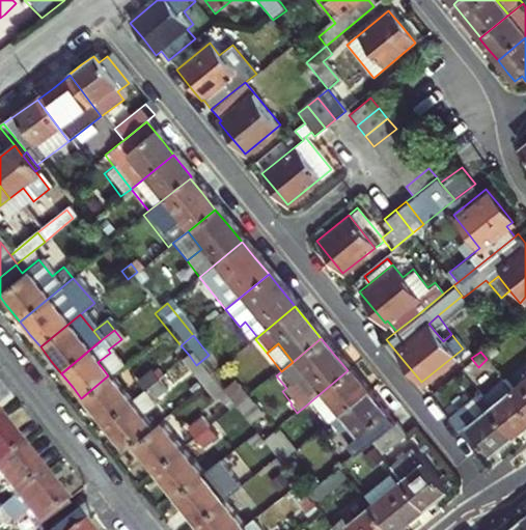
[(108,375),(120,366),(110,353),(98,362),(108,375)]
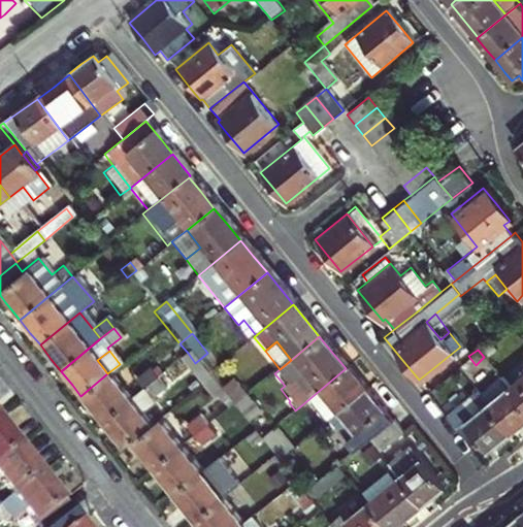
[(188,353),(177,361),(199,388),(209,381),(195,363),(188,353)]
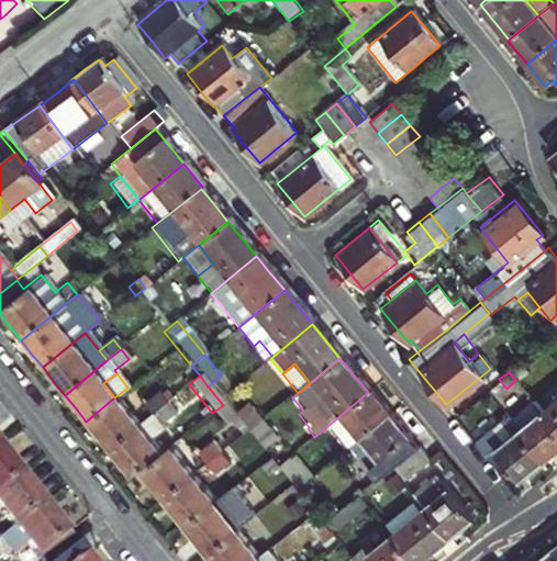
[(370,391),(368,392),(326,427),(345,451),(354,445),(389,415),(380,404),(370,391)]
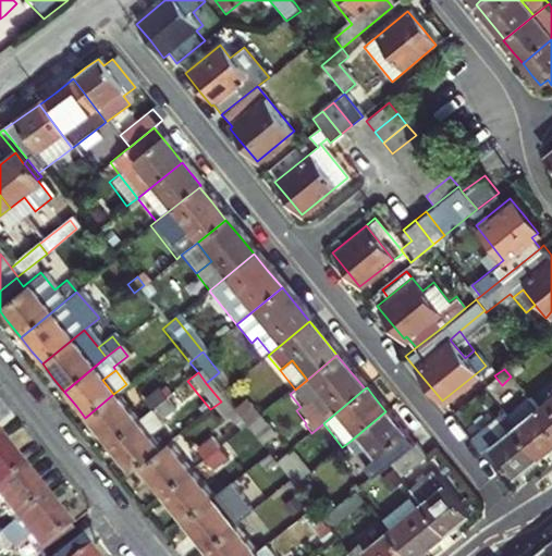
[(551,392),(535,406),(551,427),(551,392)]
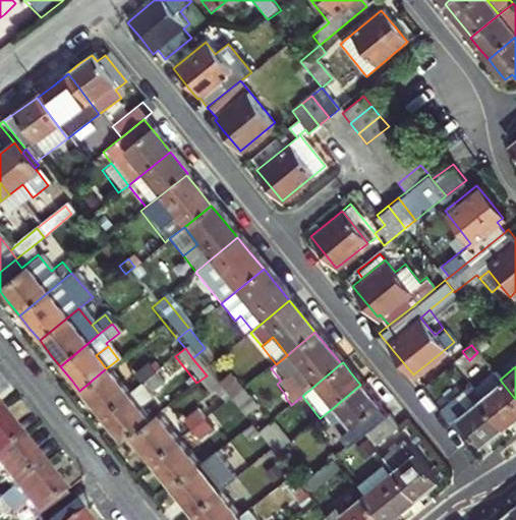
[(141,367),(131,376),(138,386),(149,377),(141,367)]
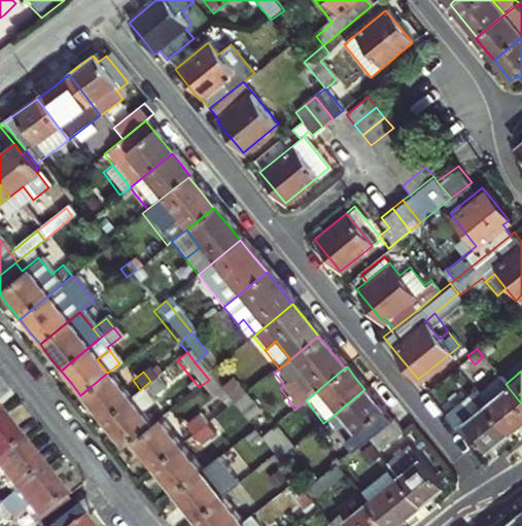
[(101,421),(128,399),(107,373),(80,395),(91,409),(101,421)]
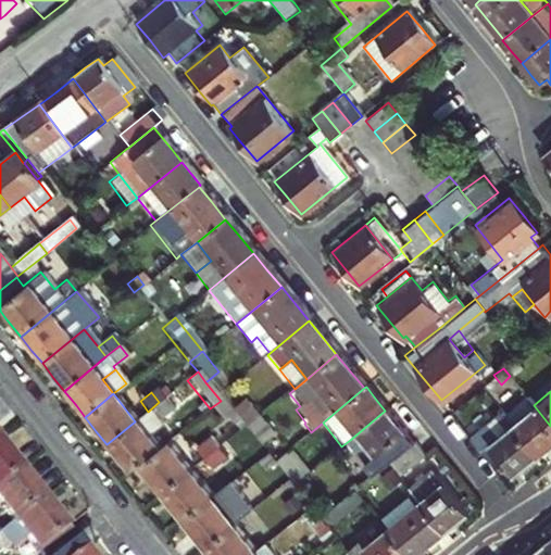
[(550,443),(550,426),(534,405),(525,394),(500,414),(535,456),(548,446),(550,443)]
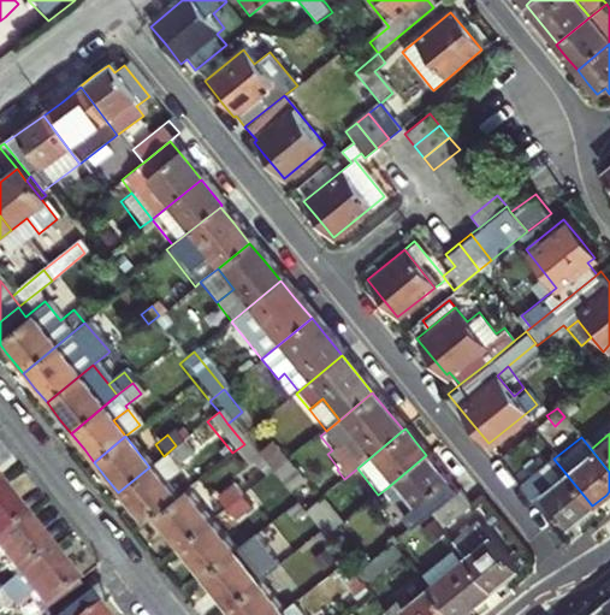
[(270,475),(255,457),(244,444),(232,453),(244,467),(248,463),(261,482),(270,475)]
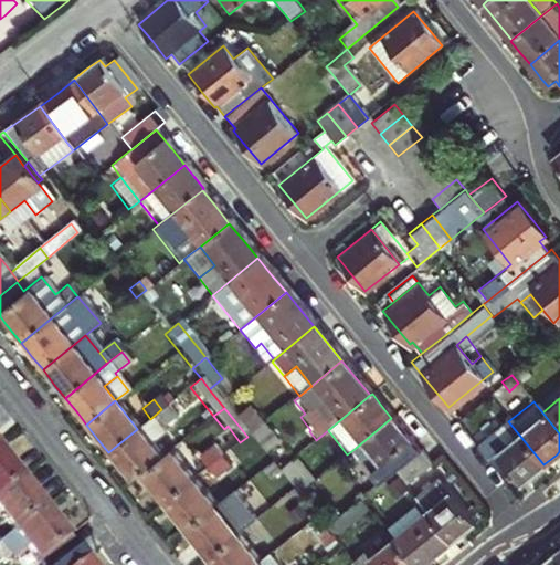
[(154,432),(169,419),(161,409),(150,419),(137,429),(108,452),(119,467),(131,481),(139,474),(160,458),(150,445),(158,438),(154,432)]
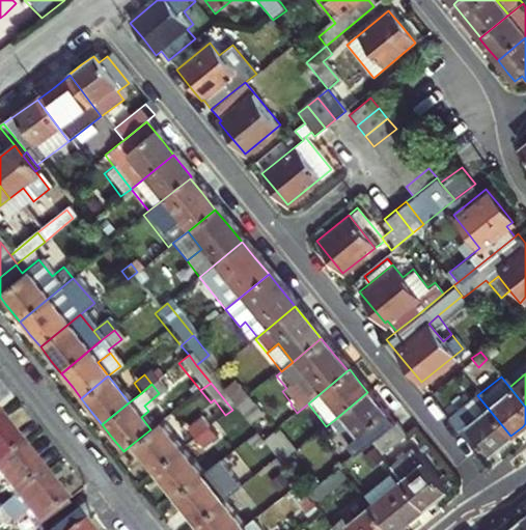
[(245,401),(232,385),(220,394),(232,410),(233,411),(245,401)]
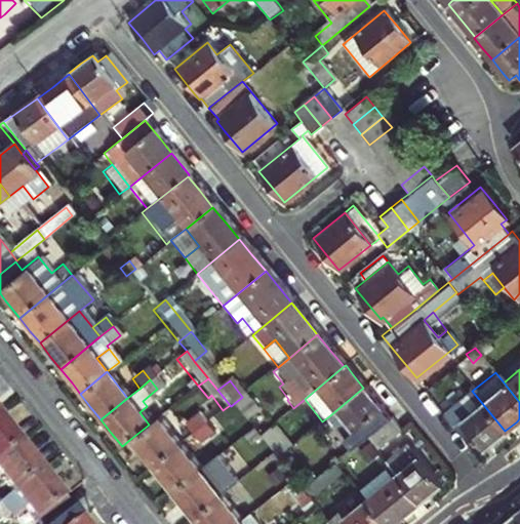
[(364,437),(388,417),(374,401),(363,388),(330,415),(332,417),(328,420),(342,439),(346,435),(354,445),(364,437)]
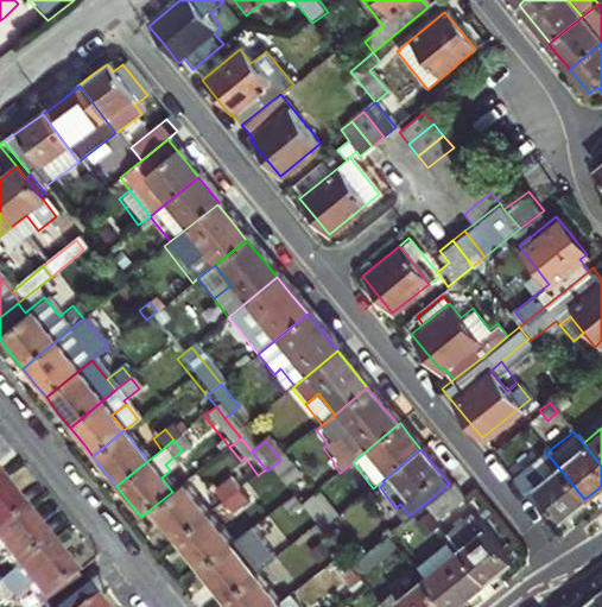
[(571,510),(584,499),(546,453),(544,450),(509,478),(539,514),(549,507),(558,520),(571,510)]
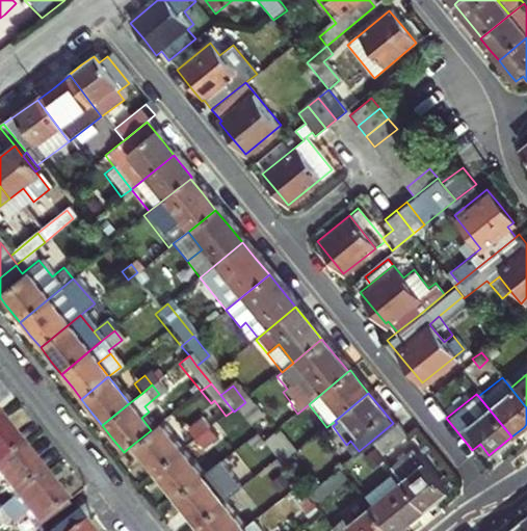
[(258,418),(245,402),(234,412),(246,428),(258,418)]
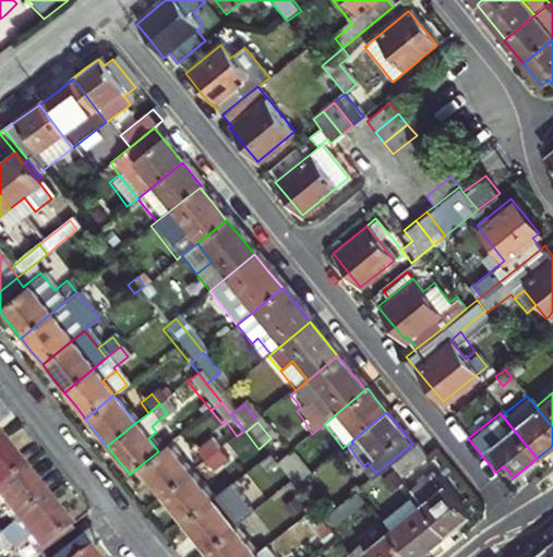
[(206,440),(192,451),(202,463),(216,452),(206,440)]
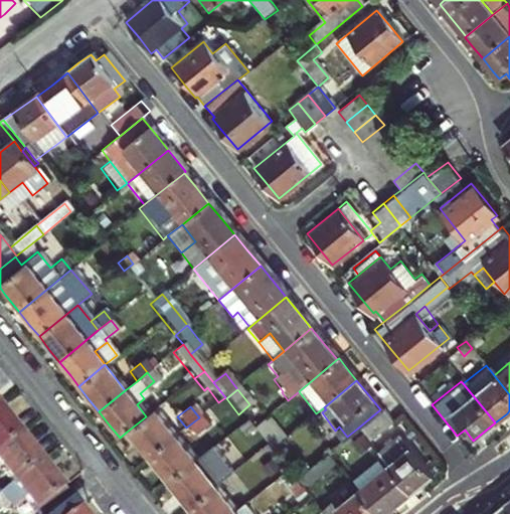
[(368,443),(391,423),(380,409),(357,429),(368,443)]
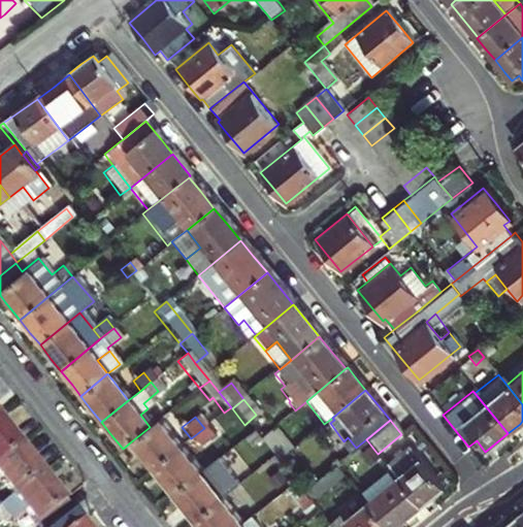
[(143,459),(152,469),(180,448),(158,421),(150,427),(130,442),(143,459)]
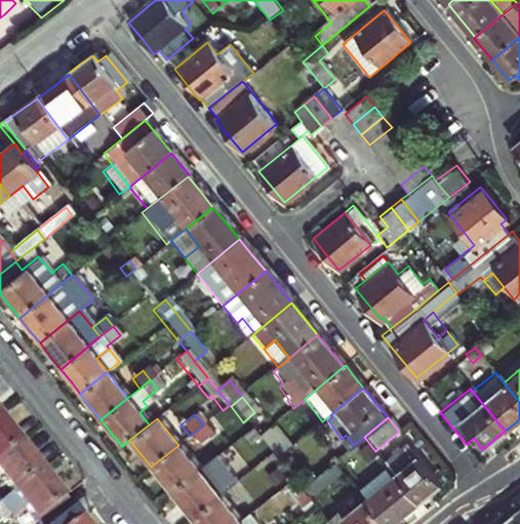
[(0,460),(18,446),(8,433),(0,422),(0,460)]
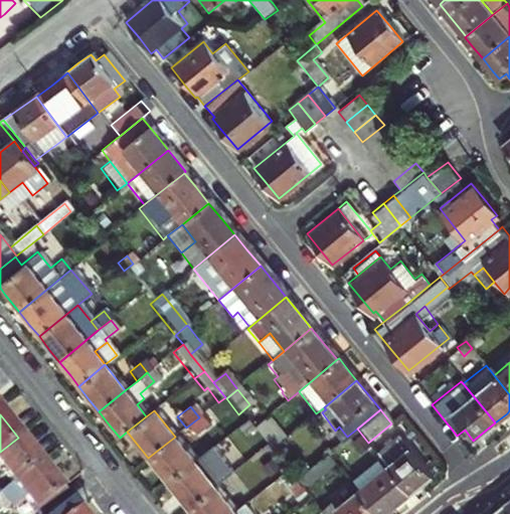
[(195,439),(208,429),(199,417),(186,427),(195,439)]
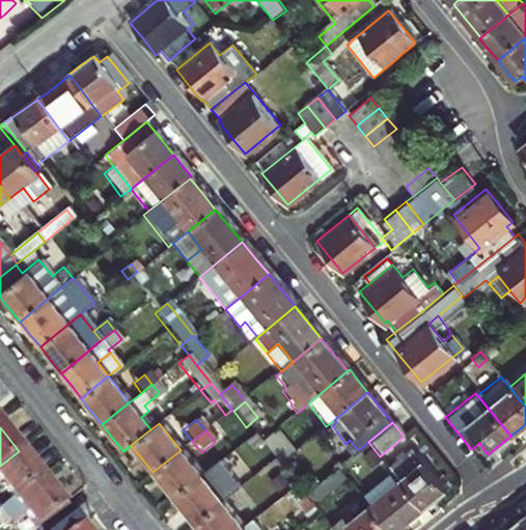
[(278,466),(293,453),(275,431),(259,443),(278,466)]
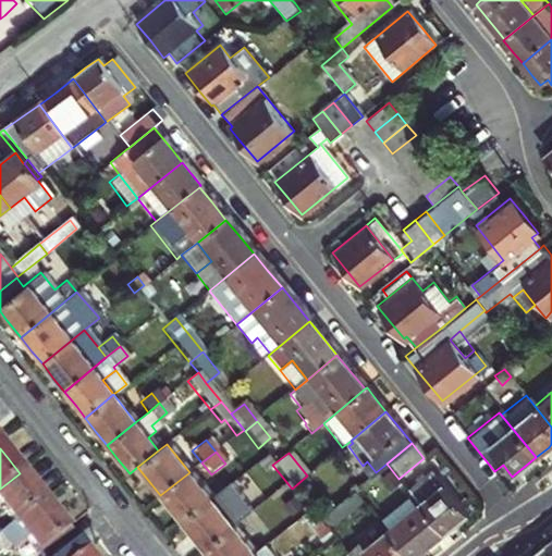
[(468,516),(431,470),(407,490),(408,491),(443,533),(444,534),(457,524),(468,516)]
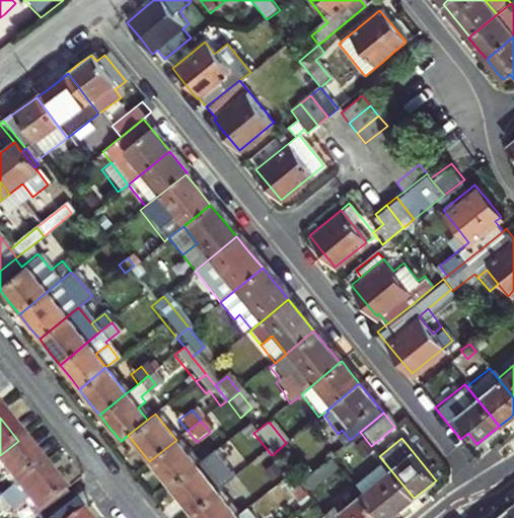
[(169,487),(196,465),(176,440),(149,461),(159,473),(169,487)]
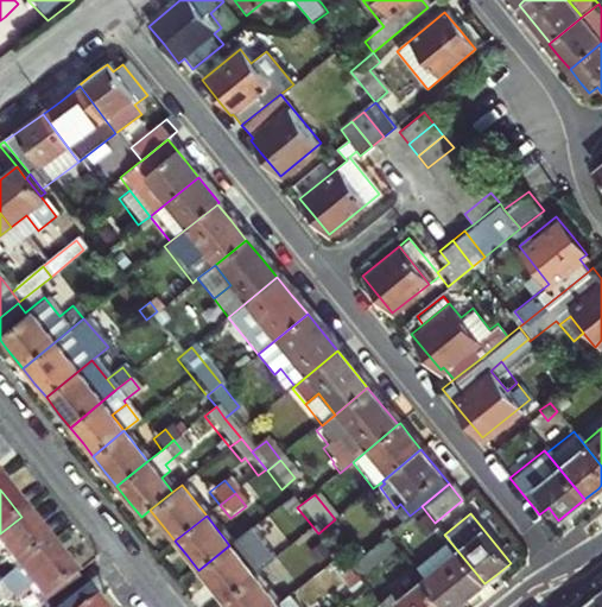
[(33,532),(21,517),(0,533),(0,561),(12,576),(46,549),(33,532)]
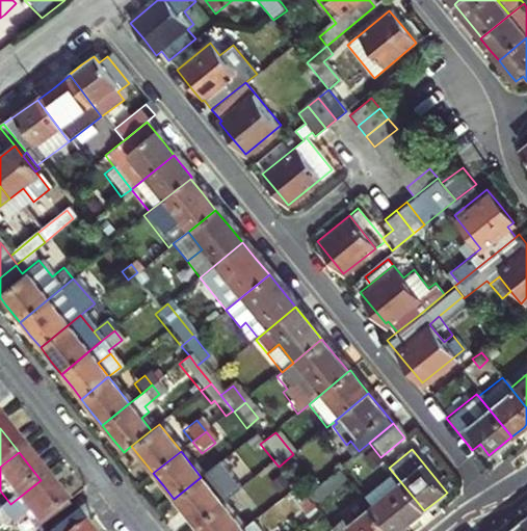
[(309,505),(344,477),(338,469),(302,497),(305,500),(309,505)]
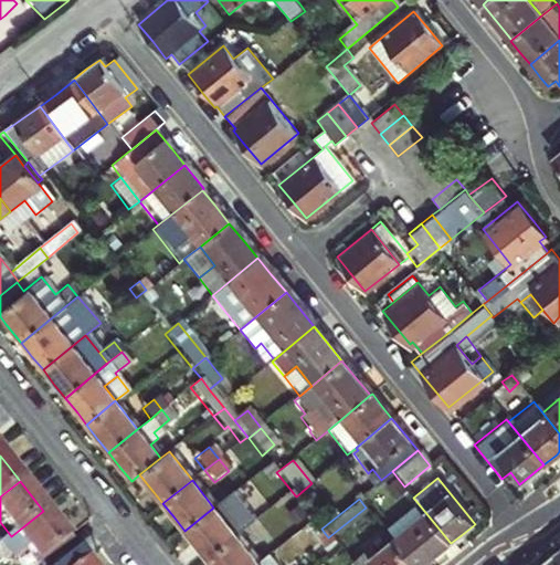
[(418,514),(390,537),(412,564),(421,564),(435,554),(450,542),(414,499),(409,502),(418,514)]
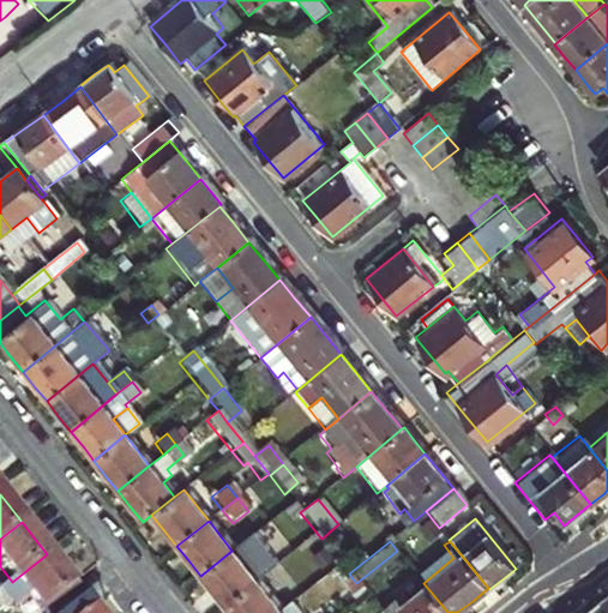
[(224,605),(256,581),(269,570),(254,553),(242,563),(232,551),(200,576),(212,590),(224,605)]
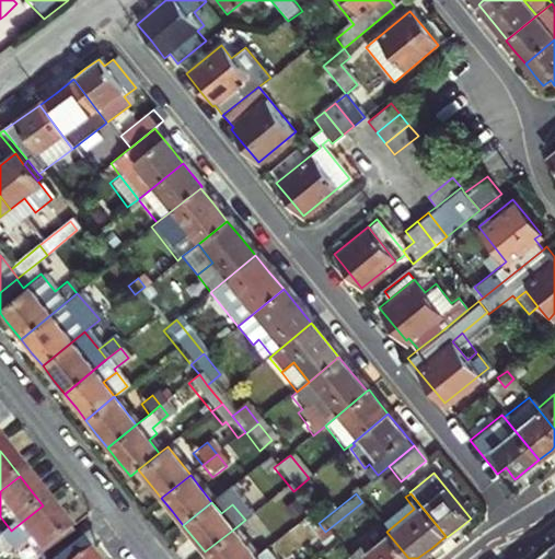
[(11,531),(0,539),(0,554),(4,550),(9,556),(23,545),(33,558),(58,558),(76,546),(59,526),(43,505),(11,531)]
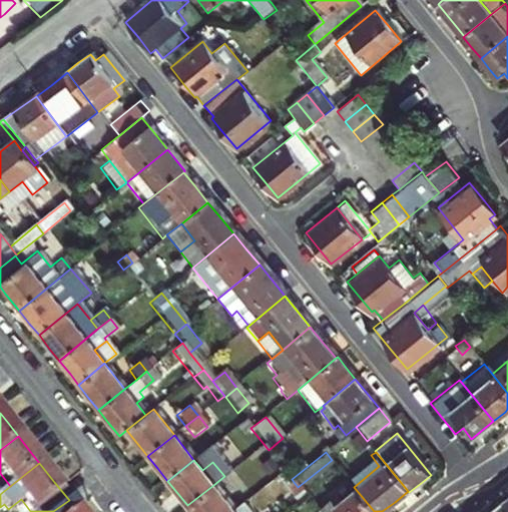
[(294,482),(292,479),(284,469),(275,477),(285,489),(294,482)]
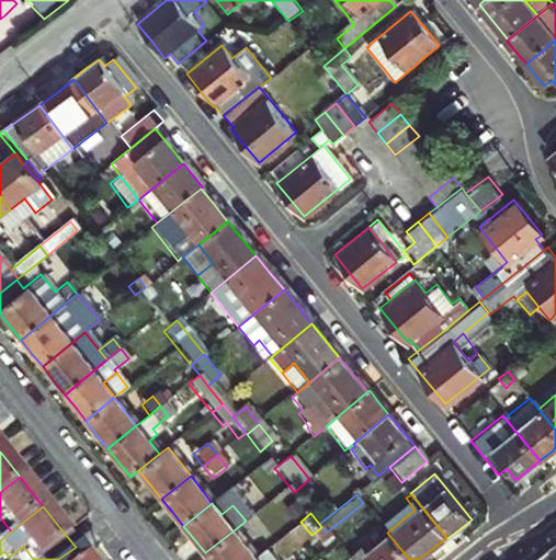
[(383,526),(345,557),(348,559),(409,559),(387,533),(383,526)]
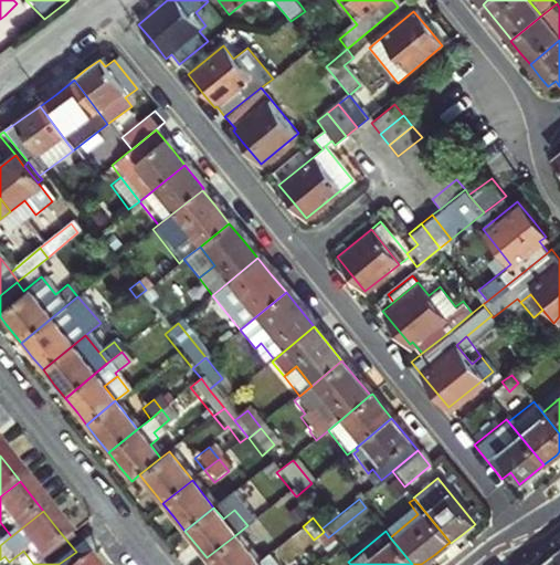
[(254,564),(257,563),(235,535),(207,557),(211,564),(254,564)]
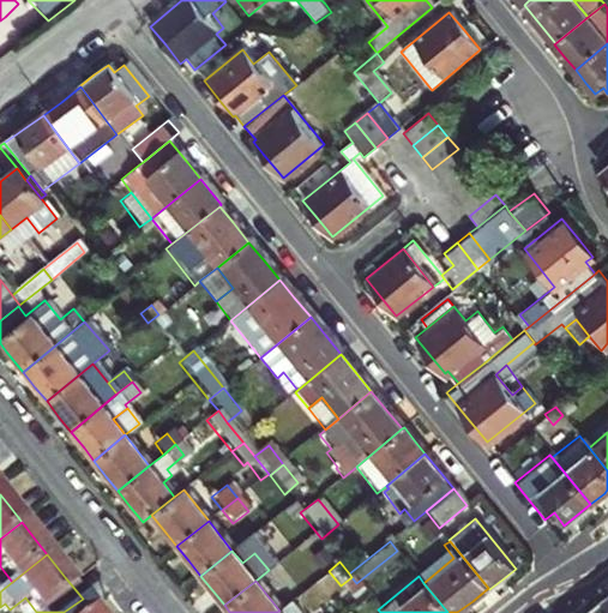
[(582,611),(579,612),(607,612),(607,606),(600,596),(582,611)]
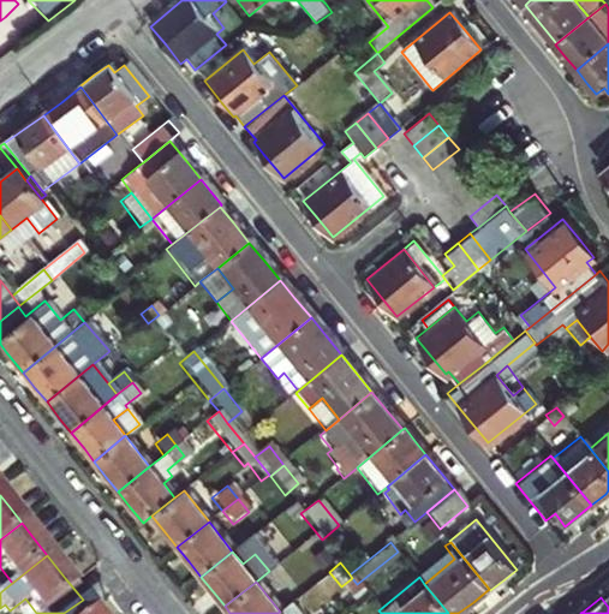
[(94,613),(83,600),(64,613),(94,613)]
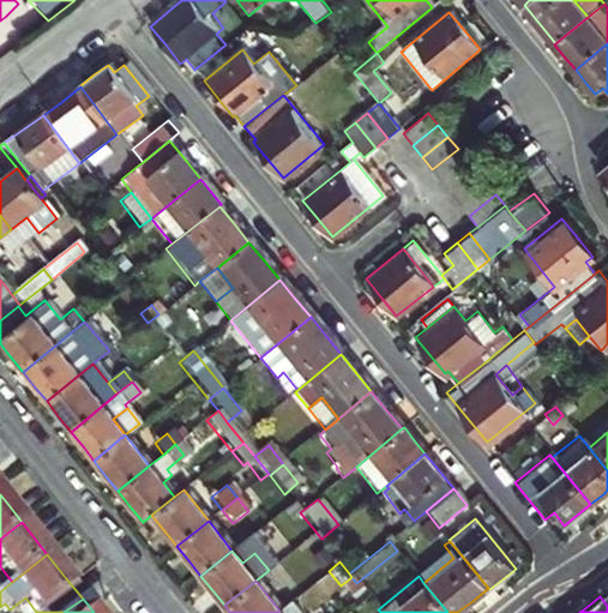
[(299,612),(290,601),(280,611),(281,612),(299,612)]
